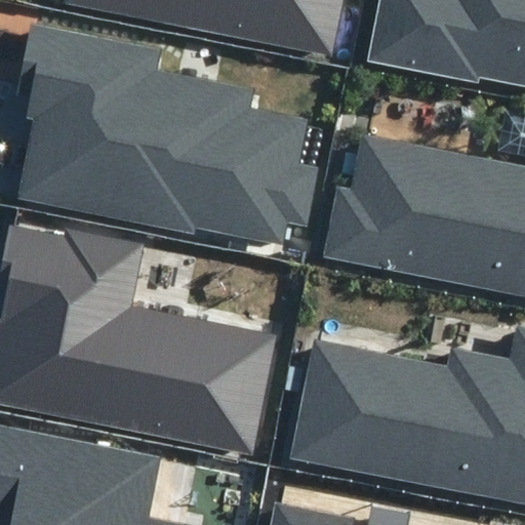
[(78,0),(329,52),(339,0),(78,0)]
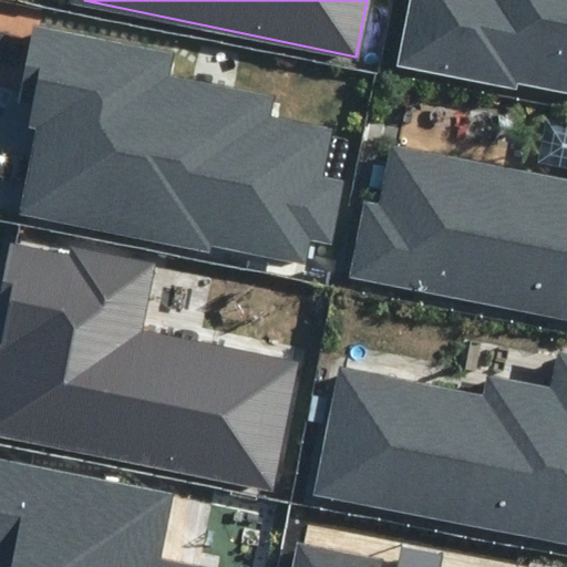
[(566,0),(410,0),(398,65),(517,89),(518,83),(566,93),(566,0)]
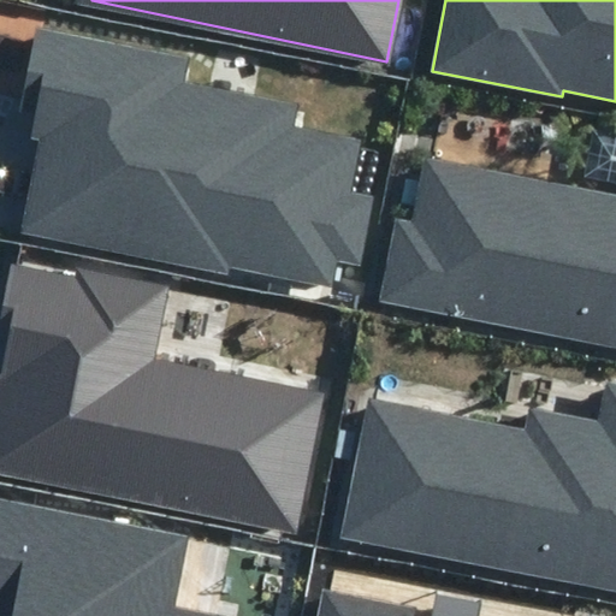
[(229,265),(332,285),(337,260),(360,265),(373,197),(350,193),(361,140),(297,126),(302,105),(188,81),(193,54),(35,23),(16,114),(34,118),(30,140),(39,141),(19,232),(226,274),(229,265)]
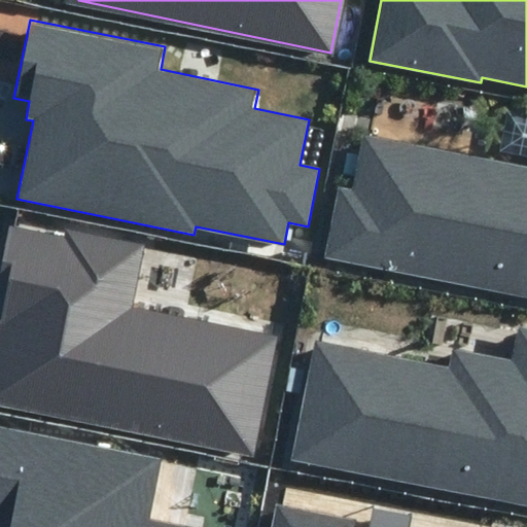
[(526,168),(362,136),(351,188),(339,186),(324,257),(526,297),(526,168)]
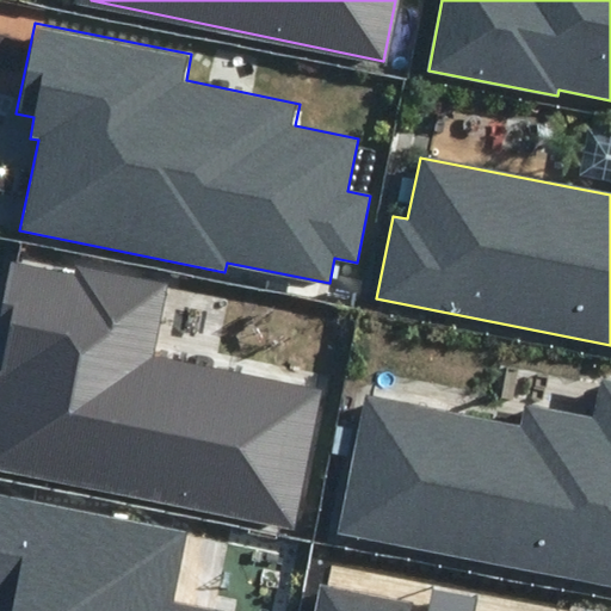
[(0,386),(0,464),(290,526),(319,394),(154,359),(170,287),(75,266),(73,275),(12,261),(0,315),(0,377),(1,378),(0,386)]
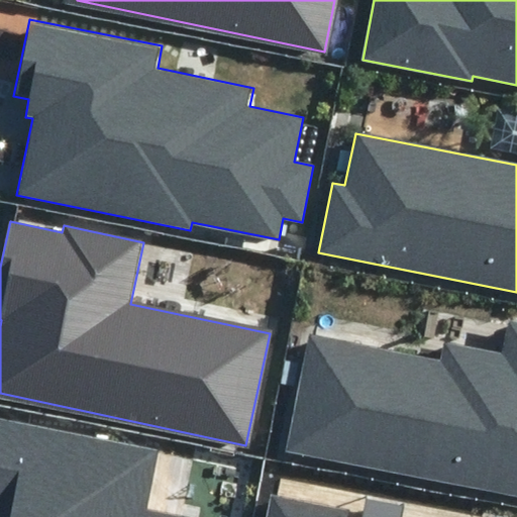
[(440,359),(308,333),(285,452),(516,497),(516,323),(509,322),(503,353),(443,341),(440,359)]
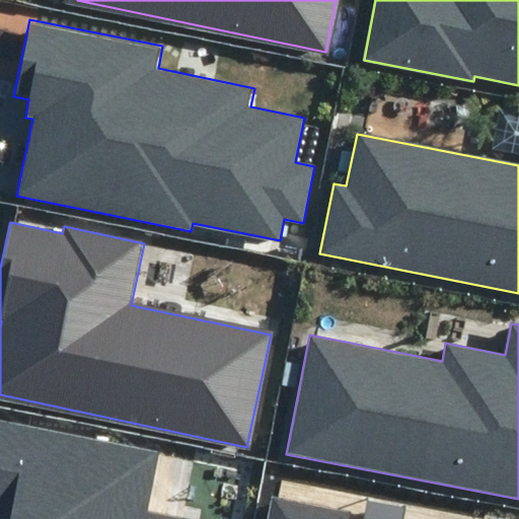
[(192,518),(149,510),(160,450),(0,419),(0,513),(11,516),(10,518),(192,518)]
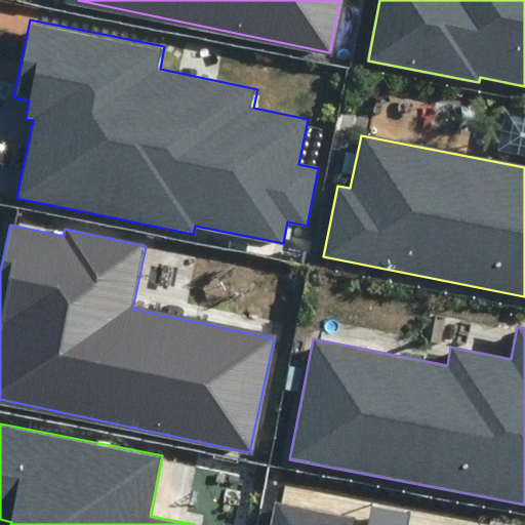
[(269,524),(354,524),(356,517),(274,500),(269,524)]
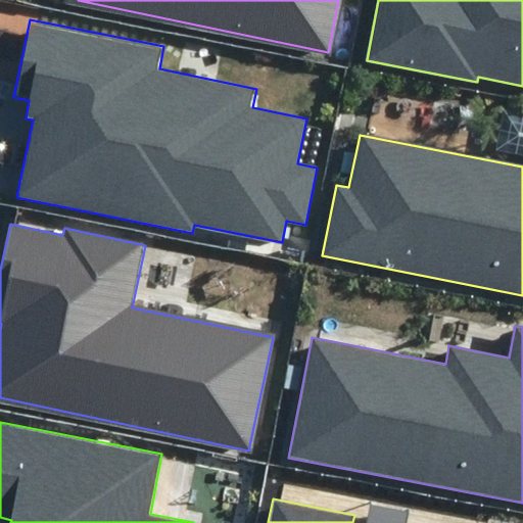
All buildings are outlined.
